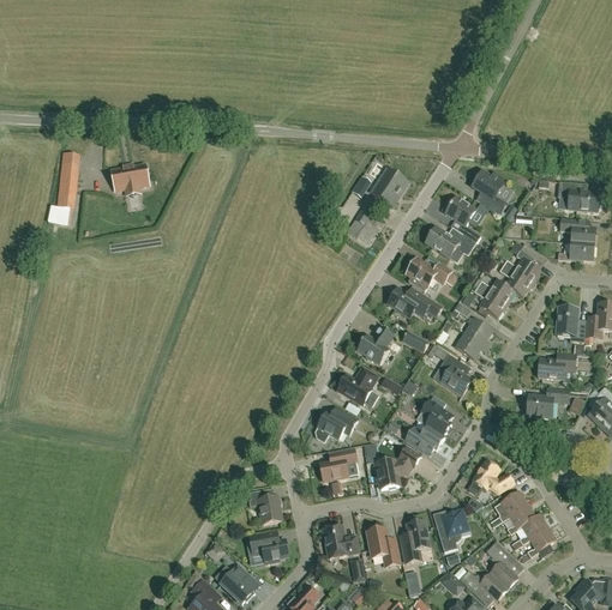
[(71,207),(77,153),(61,152),(61,162),(60,162),(57,205),(71,207)]
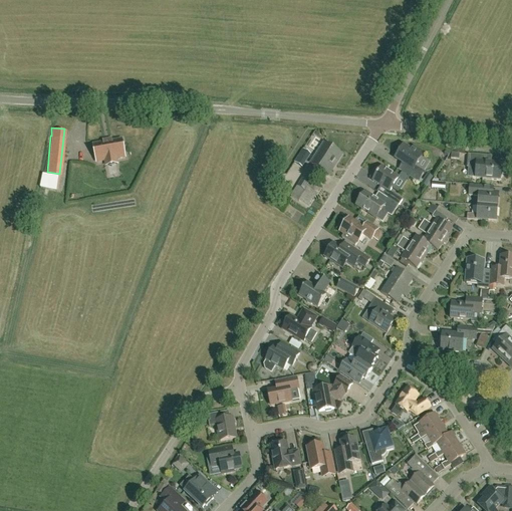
[(101,140),(91,142),(93,148),(94,153),(93,154),(95,160),(103,158),(104,163),(104,164),(114,162),(115,162),(115,161),(114,156),(122,155),(121,149),(120,149),(119,143),(120,143),(119,137),(109,139),(109,137),(101,139),(101,140)]
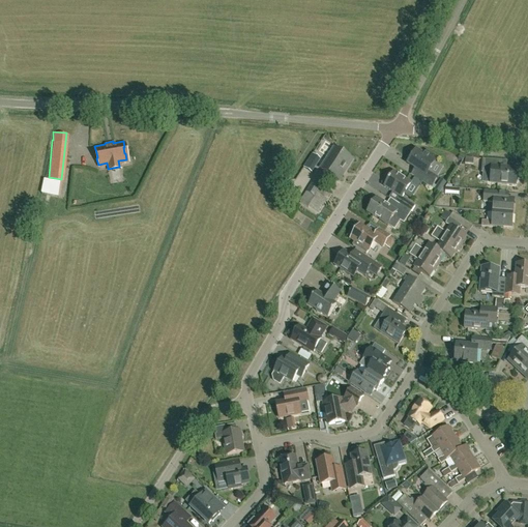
[(338,178),(351,156),(332,144),(319,166),(338,178)]
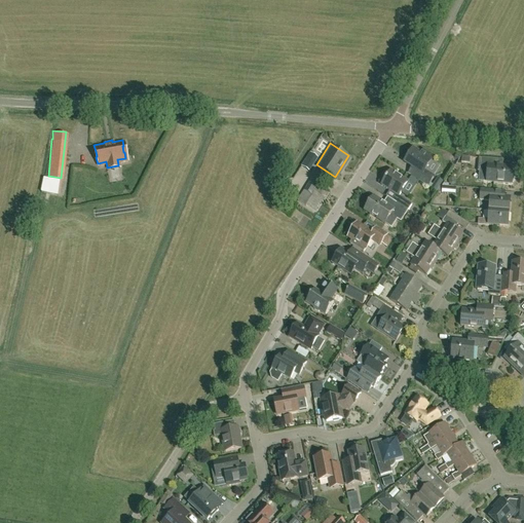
[(427,183),(434,174),(424,167),(433,154),(423,148),(420,152),(412,147),(405,159),(419,169),(415,175),(427,183)]
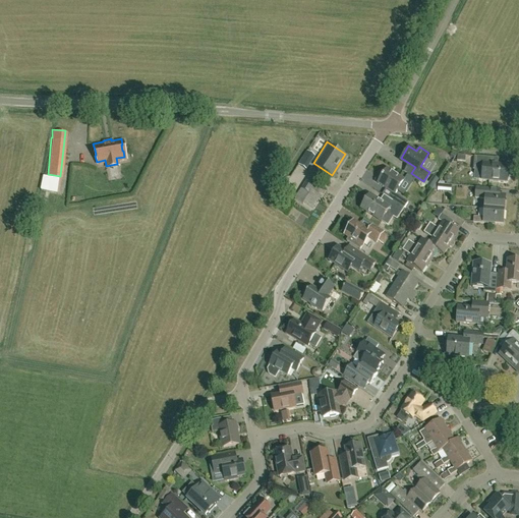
[(300,155),(308,160),(312,154),(304,149),(300,155)]
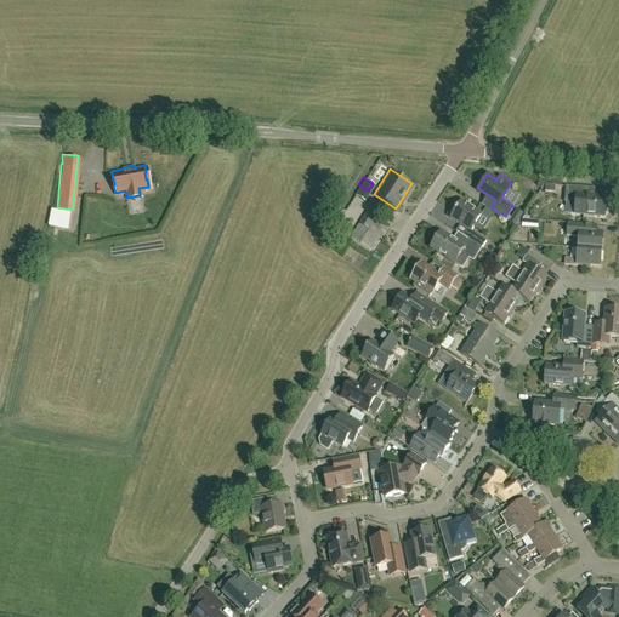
[(605,195),(592,194),(580,193),(580,184),(567,183),(566,199),(575,200),(574,211),(602,213),(605,195)]
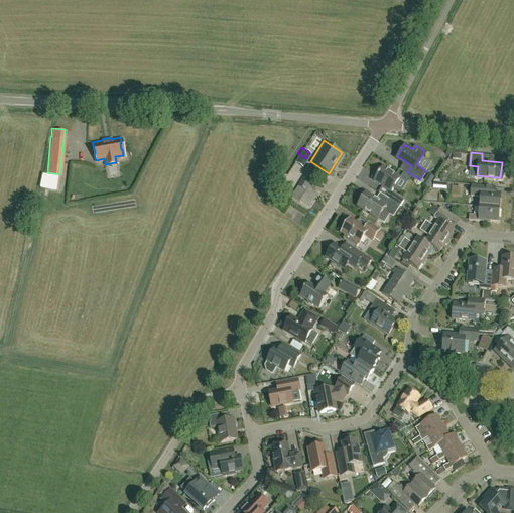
[(298,175),(303,163),(295,161),(290,173),(298,175)]
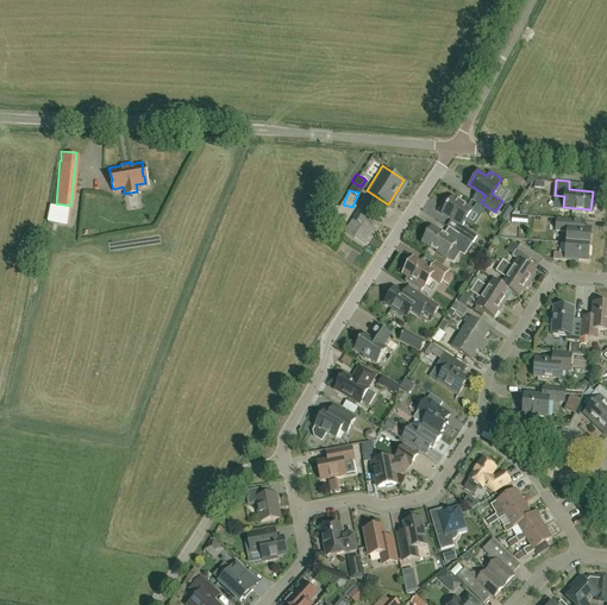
[(461,224),(471,208),(451,195),(440,210),(461,224)]
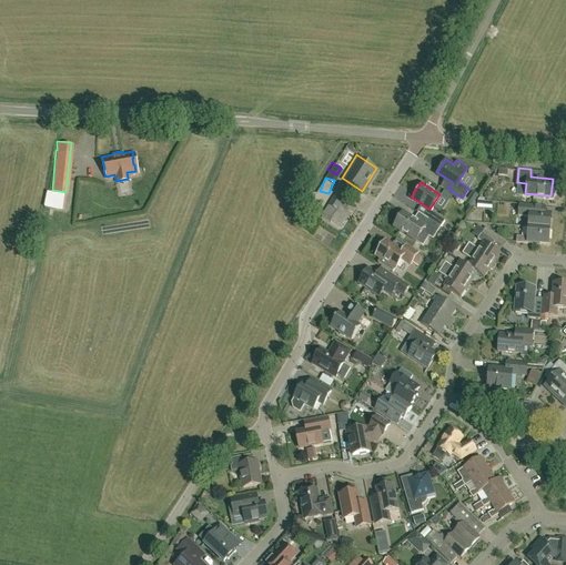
[(468,188),(463,197),(462,199),(468,203),(475,192),(468,188)]
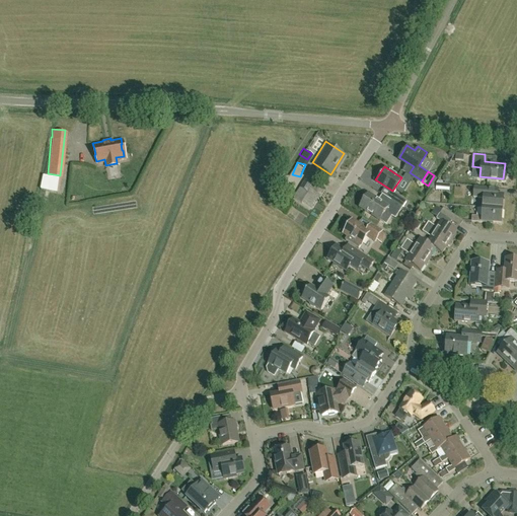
[(310,205),(322,186),(305,174),(292,196),(300,201),(301,199),(310,205)]
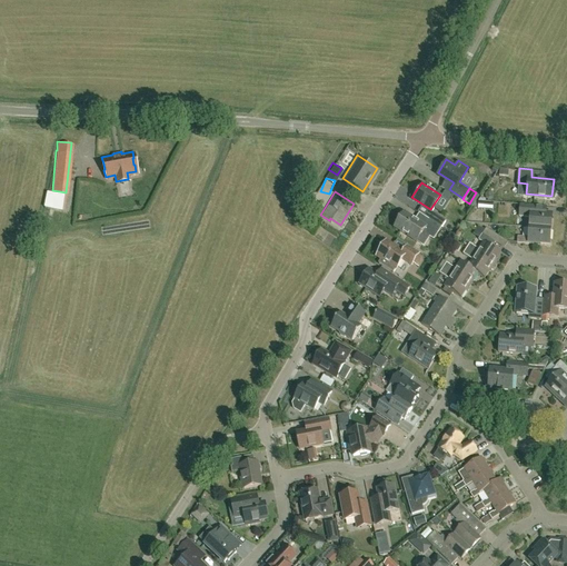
[(528,225),(548,227),(550,211),(531,210),(533,202),(518,201),(517,214),(529,215),(528,225)]
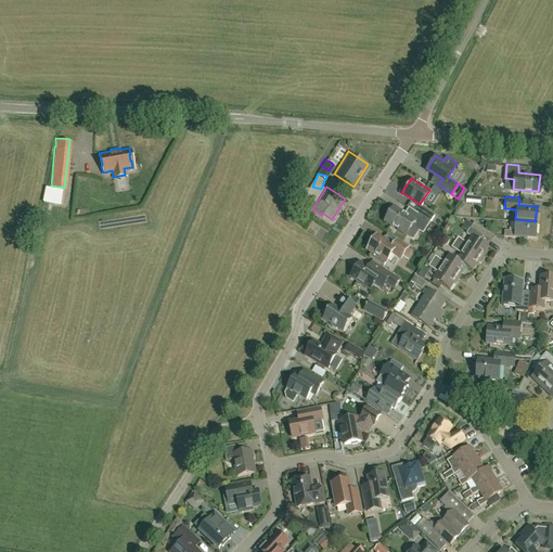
[(423,230),(429,219),(418,212),(413,218),(393,205),(384,219),(404,232),(411,222),(423,230)]
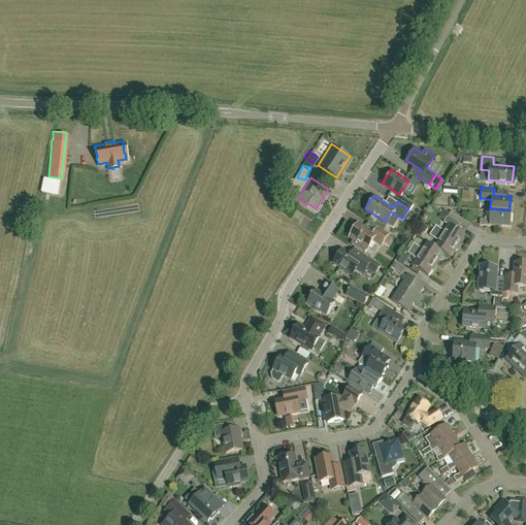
[(401,195),(397,201),(408,208),(413,202),(401,195)]
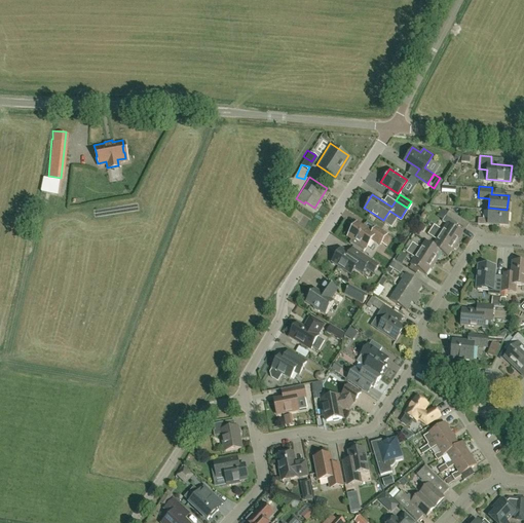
[(444,213),(456,221),(459,216),(448,208),(444,213)]
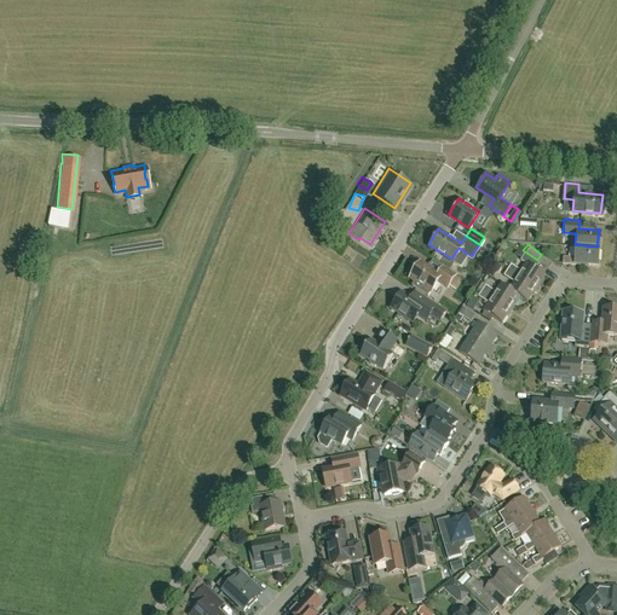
[(595,262),(597,247),(575,244),(575,255),(561,254),(561,261),(574,262),(574,260),(595,262)]
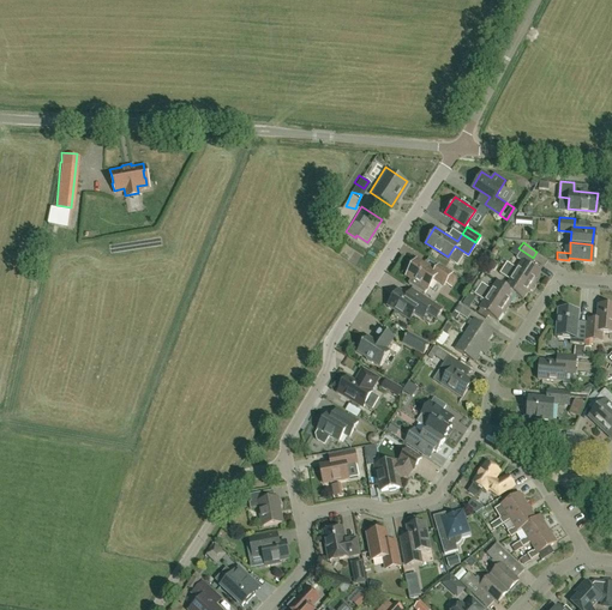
[(502,266),(531,284),(539,270),(528,264),(533,258),(519,248),(515,254),(521,259),(516,266),(505,260),(502,266)]
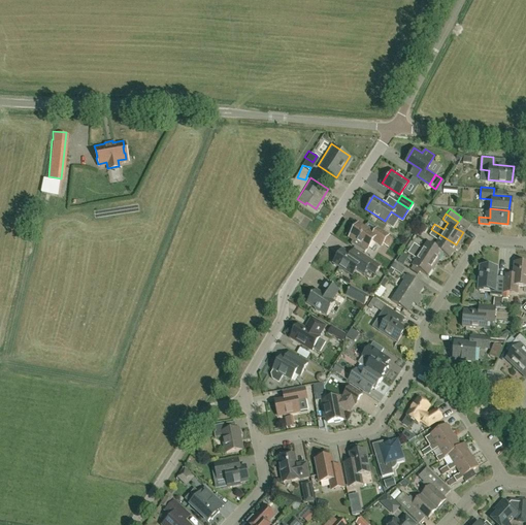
[(357,222),(349,235),(352,237),(349,241),(363,251),(366,245),(366,247),(372,237),(381,242),(381,241),(386,234),(387,232),(376,226),(373,232),(357,222)]
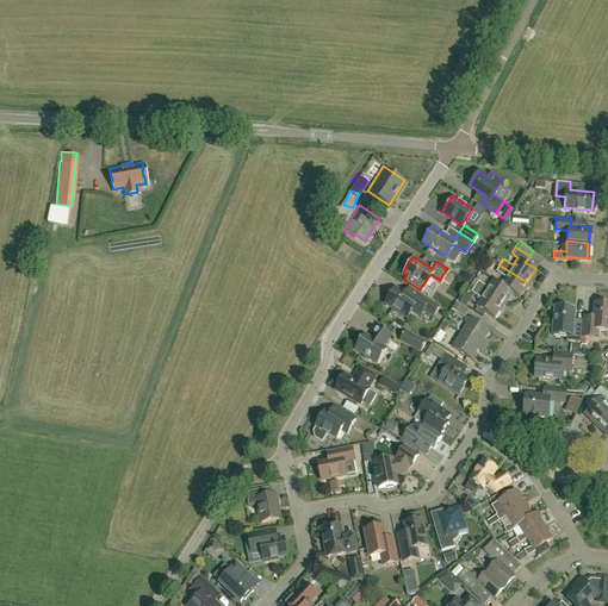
[(498,264),(496,269),(506,275),(501,282),(492,277),(519,294),(527,282),(498,264)]
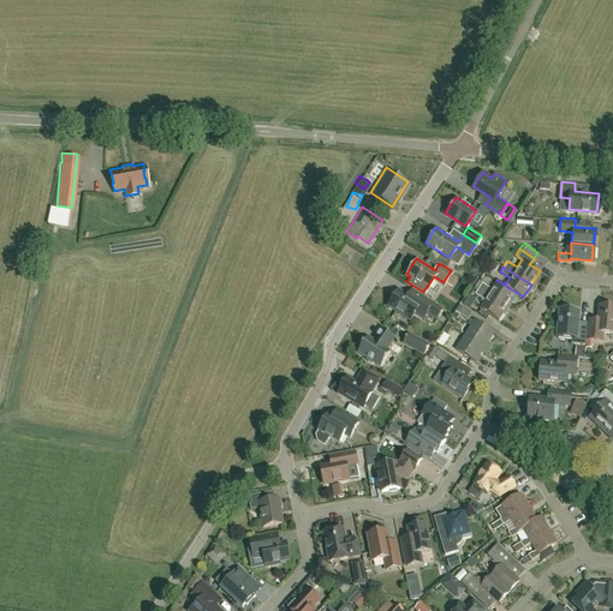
[(477,286),(506,304),(513,292),(522,298),(523,297),(497,280),(492,287),(481,281),(477,286)]
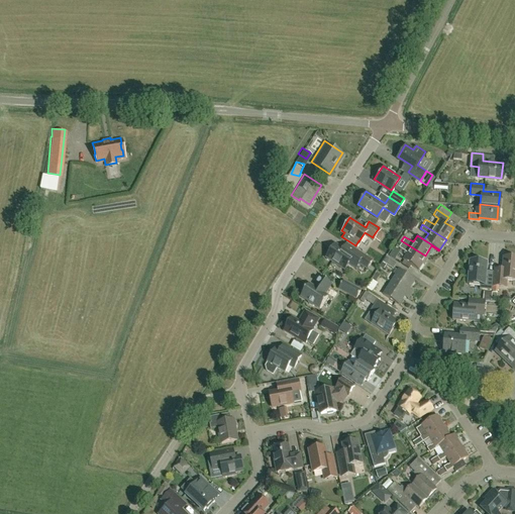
[(425,255),(401,240),(398,245),(407,251),(403,258),(417,268),(425,255)]
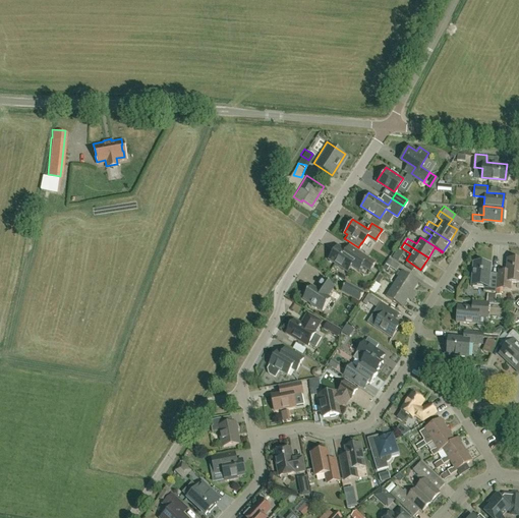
[(373,261),(349,244),(346,249),(337,243),(333,249),(332,248),(330,249),(328,253),(328,255),(328,256),(328,257),(346,270),(350,264),(357,268),(361,263),(368,268),(373,261)]
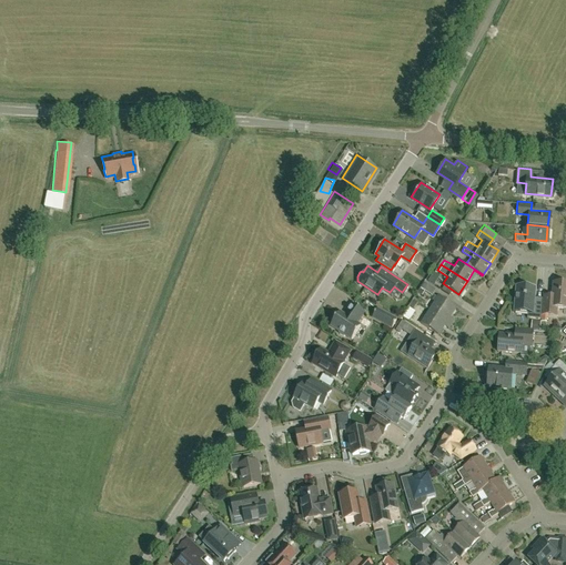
[(431,293),(434,288),(423,280),(416,291),(420,293),(423,289),(431,293)]
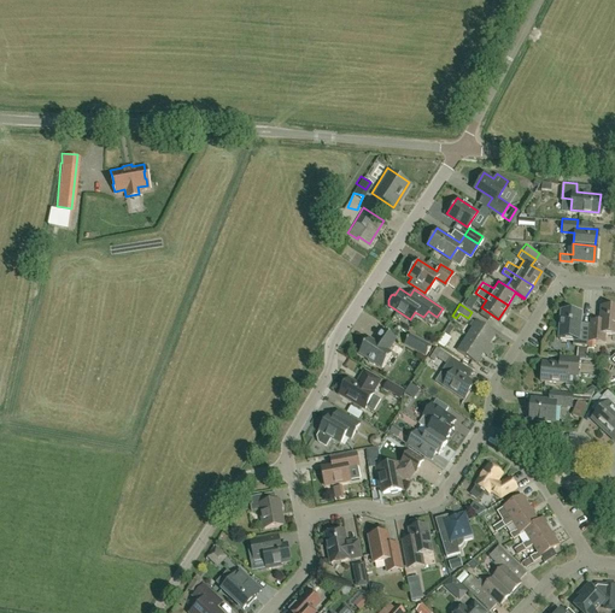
[(614,332),(614,306),(599,305),(598,320),(590,319),(587,339),(593,340),(603,340),(604,331),(614,332)]
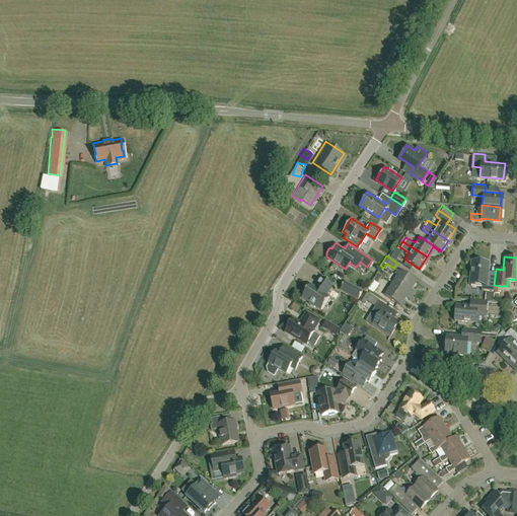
[(492,289),(494,276),(487,275),(488,262),(470,260),(468,283),(481,284),(481,288),(492,289)]
